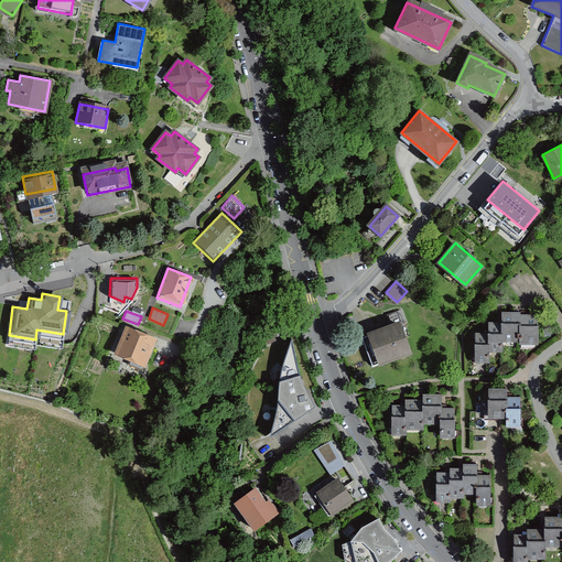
[(501,338),(520,338),(520,314),(520,311),(501,311),(501,321),(501,338)]
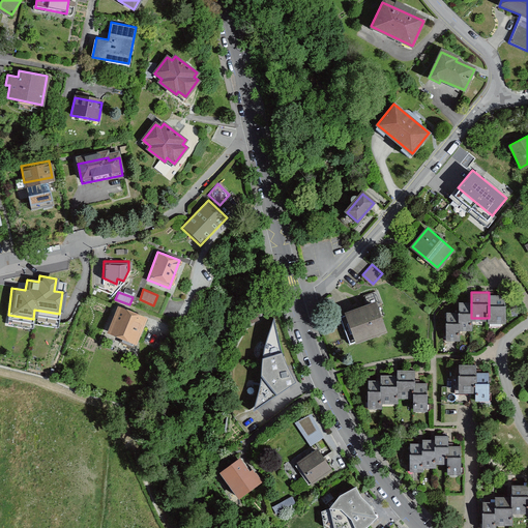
[(505,294),(489,295),(489,318),(489,321),(505,321),(505,294)]
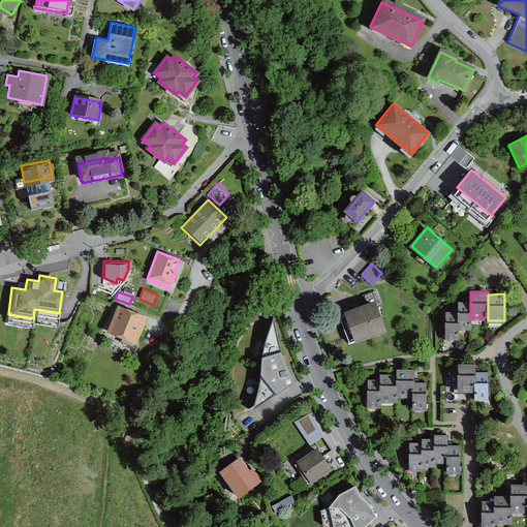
[(458,311),(458,328),(470,328),(470,317),(470,301),(458,301),(458,311)]
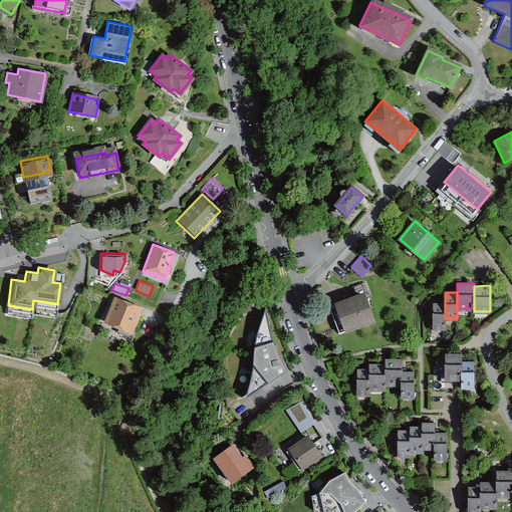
[(373,321),(363,293),(337,302),(329,304),(339,332),(373,321)]
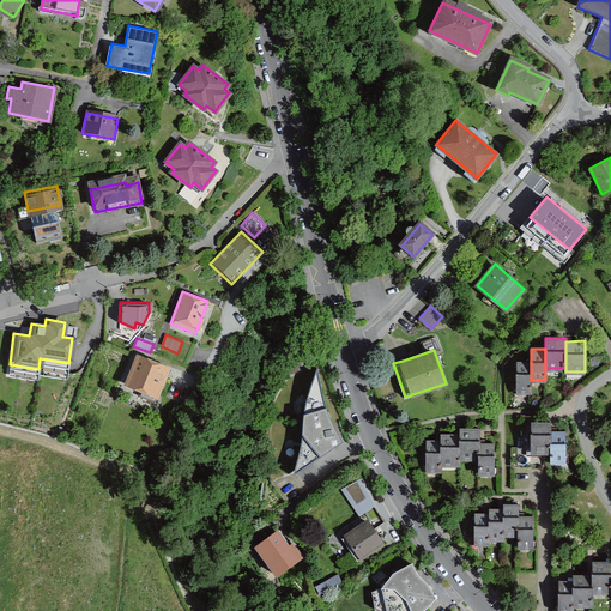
[(170,371),(135,357),(123,388),(158,403),(170,371)]
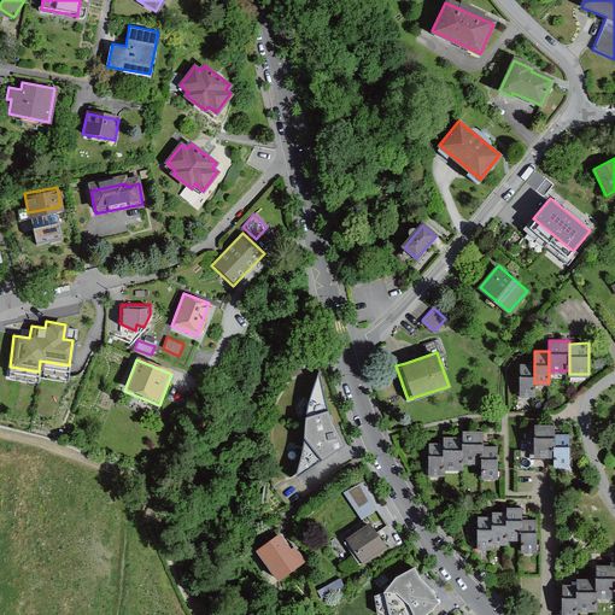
[(335,421),(327,394),(321,363),(318,363),(309,391),(304,405),(303,434),(292,481),(350,445),(335,421)]
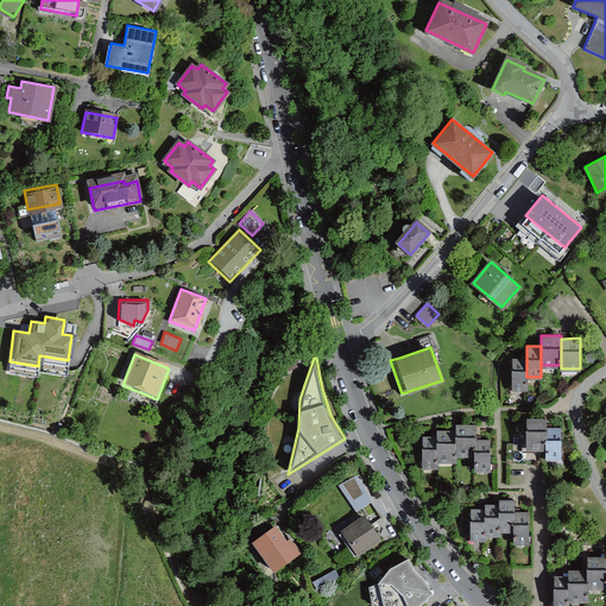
[(526,377),(526,358),(511,358),(511,389),(526,389),(526,377)]
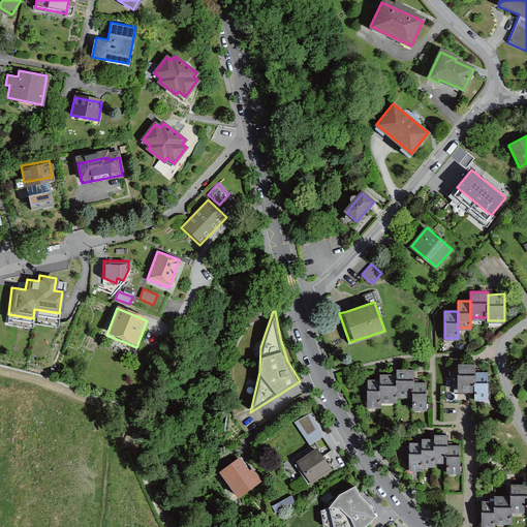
[(161,333),(153,348),(159,351),(167,337),(161,333)]
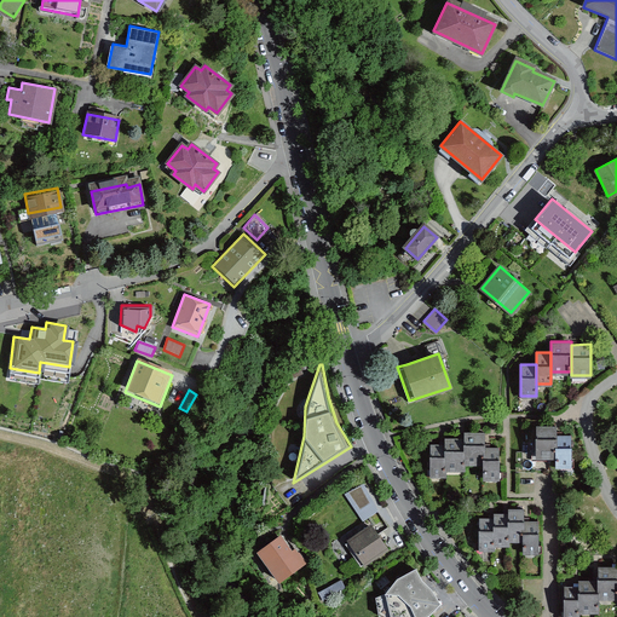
[(536,453),(554,453),(554,434),(554,425),(536,425),(536,453)]
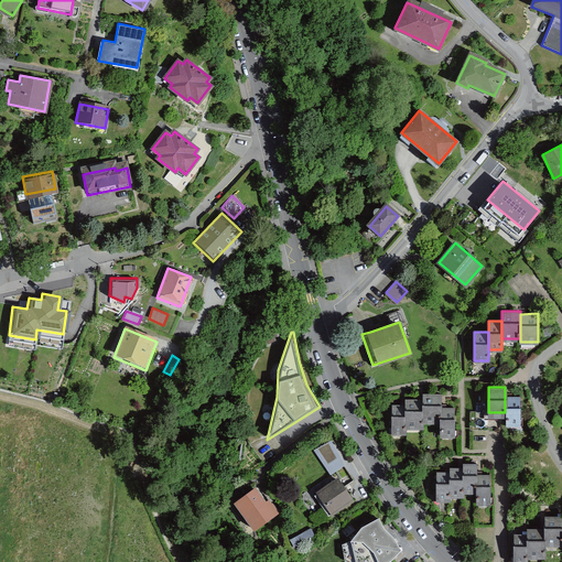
[(423,400),(423,421),(441,421),(441,409),(441,395),(423,395),(423,400)]
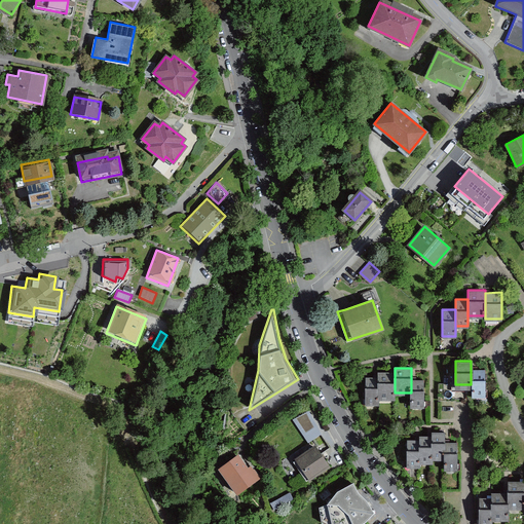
[(484,369),(471,369),(471,384),(471,394),(484,394),(484,369)]
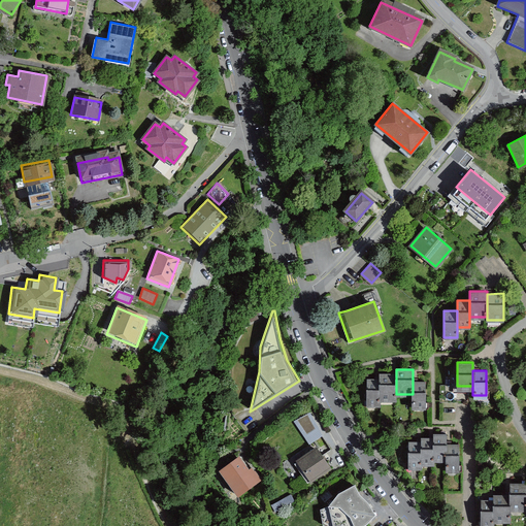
[(380,380),(380,399),(395,399),(396,394),(396,374),(380,374),(380,380)]
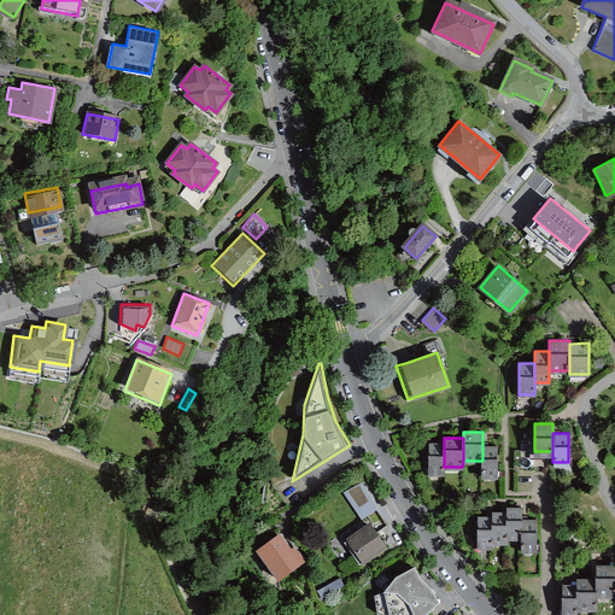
[(444,473),(444,467),(444,444),(428,444),(428,473),(444,473)]
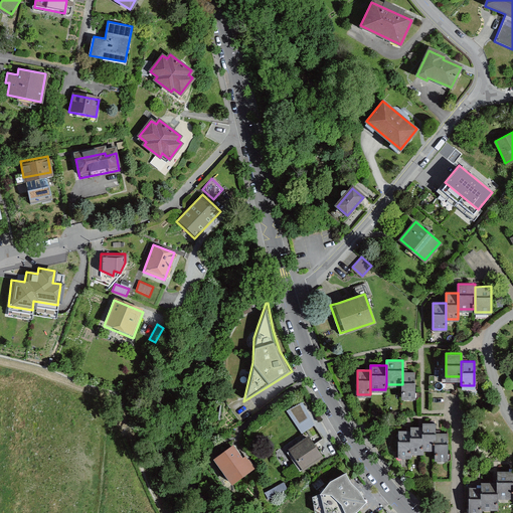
[(414,373),(402,373),(402,384),(402,396),(414,397),(414,373)]
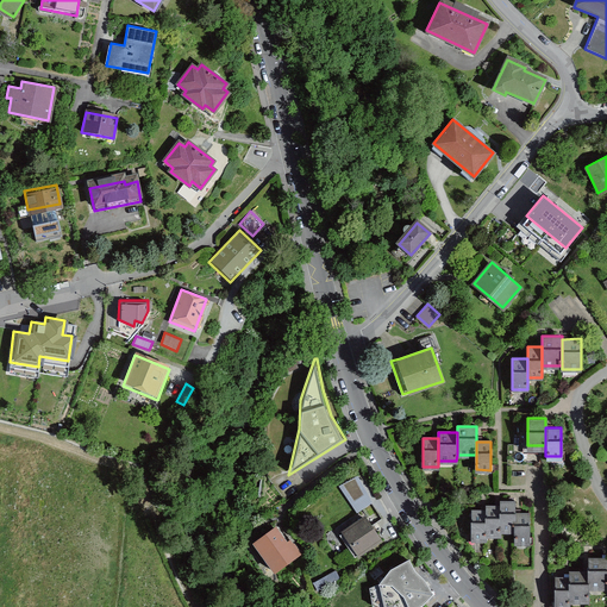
[(373,501),(357,475),(339,485),(357,512),(373,501)]
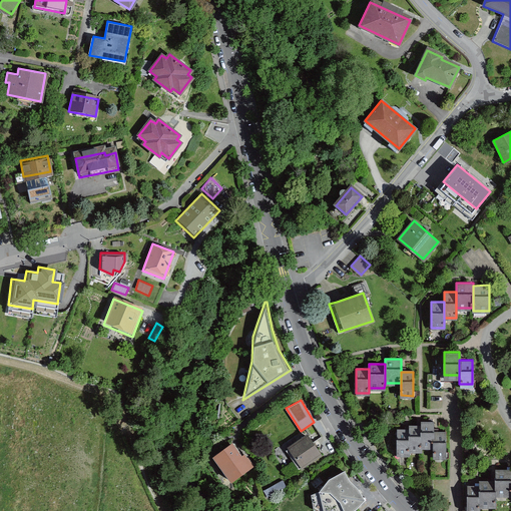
[(420,421),(420,426),(420,445),(436,445),(436,434),(436,421),(420,421)]
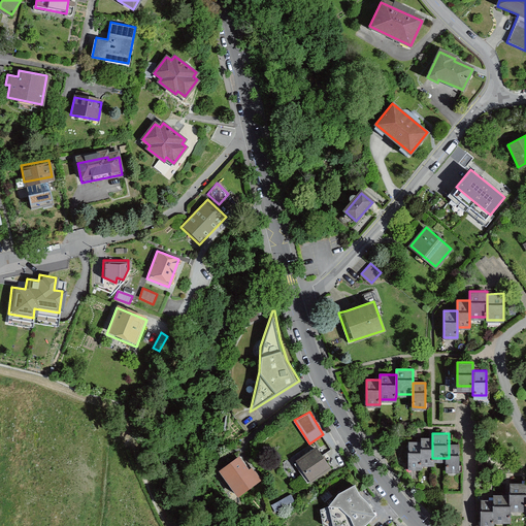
[(421,438),(421,444),(420,463),(432,463),(432,458),(432,438),(421,438)]
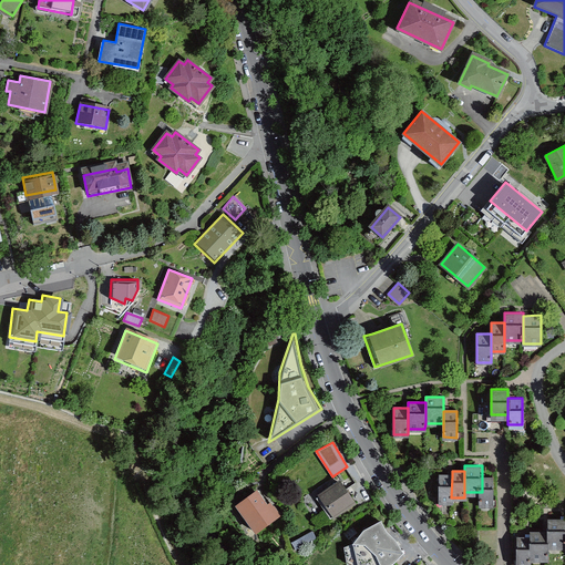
[(451,497),(452,476),(438,476),(438,503),(451,503),(451,497)]
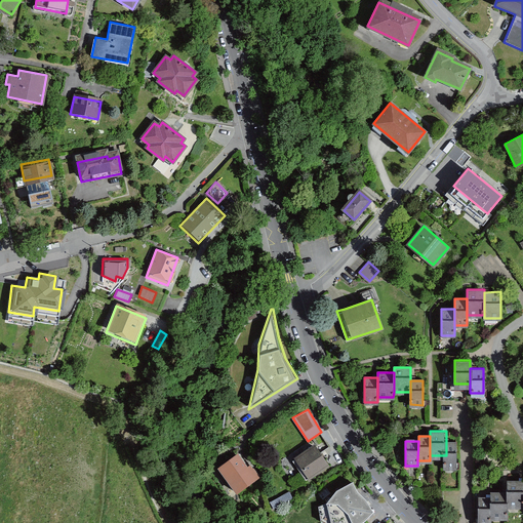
[(459,444),(446,444),(446,455),(446,469),(459,469),(459,444)]
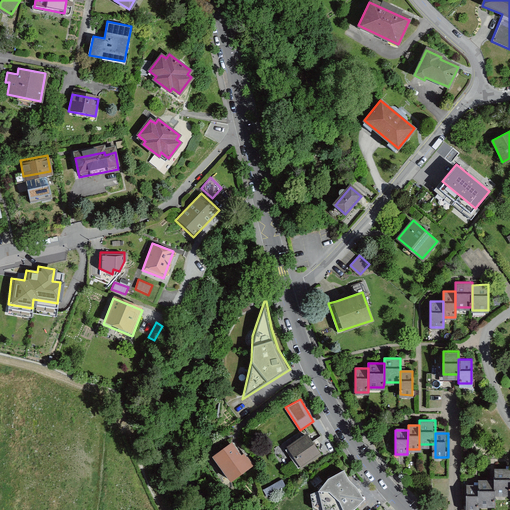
[(317,455),(305,436),(285,449),(298,468),(317,455)]
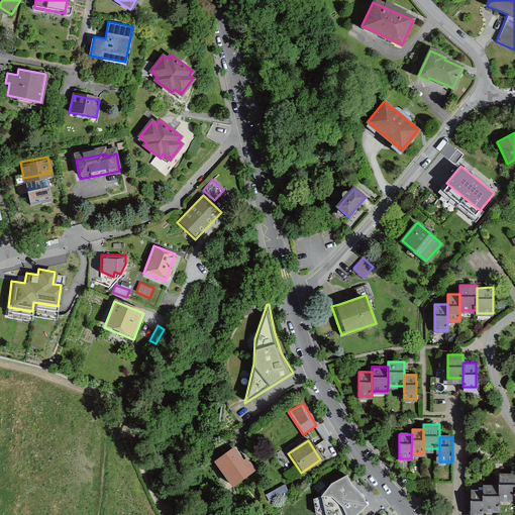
[(234,448),(216,460),(233,485),(254,471),(246,459),(243,461),(234,448)]
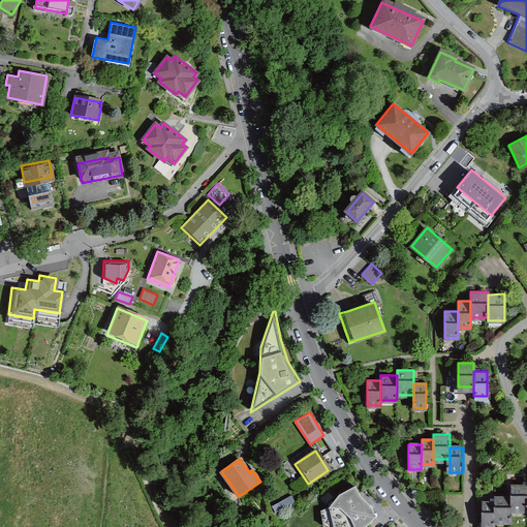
[(361,493),(355,483),(340,492),(328,506),(314,512),(318,526),(362,526),(369,524),(377,514),(371,501),(361,493)]
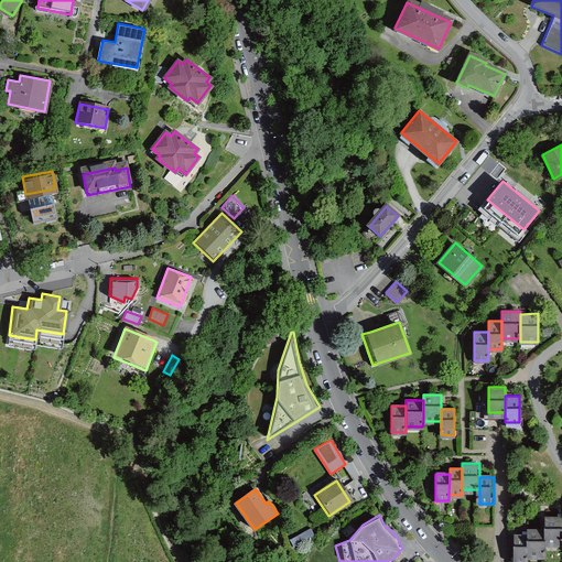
[(544,517),(543,530),(543,541),(561,541),(561,520),(561,517),(544,517)]
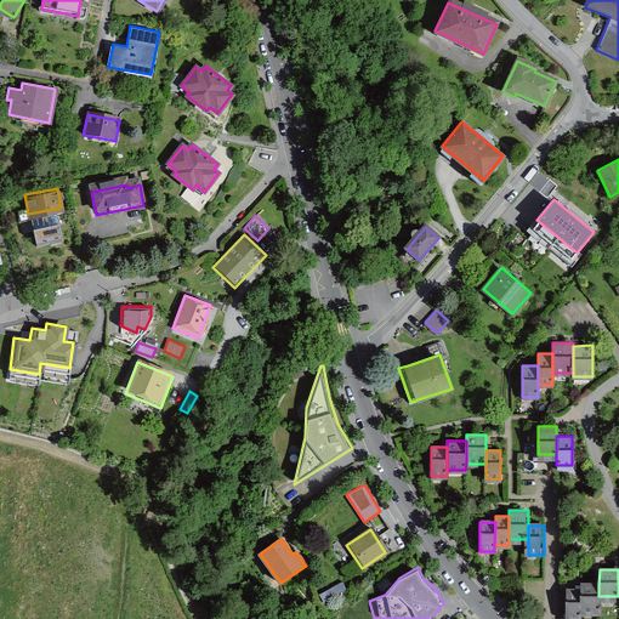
[(579,584),(579,590),(579,609),(598,609),(598,596),(598,584),(579,584)]
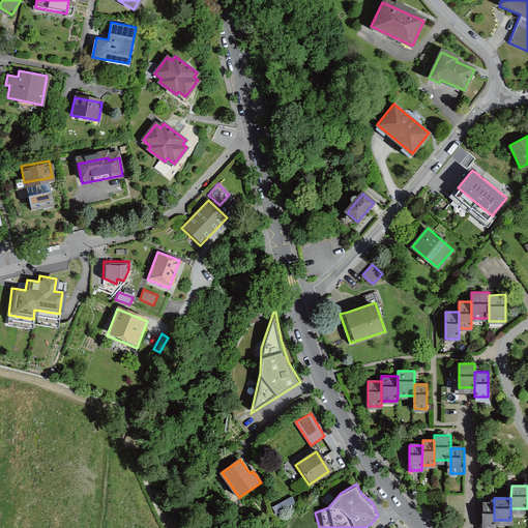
[(494,520),(494,503),(480,503),(480,525),(494,525),(494,520)]
